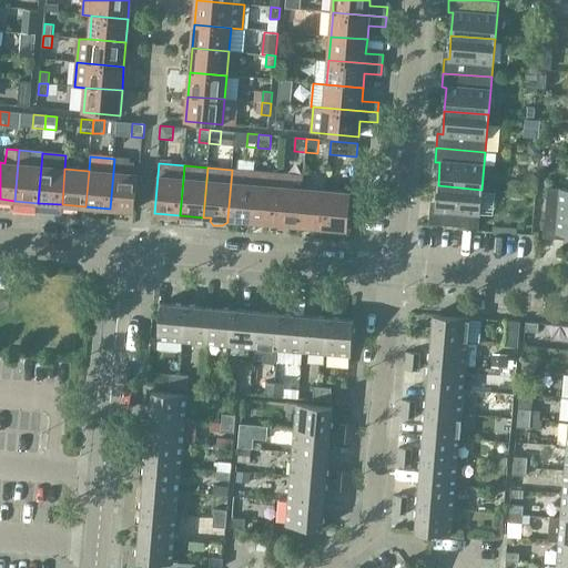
[(227,219),(252,221),(255,172),(232,170),(227,219)]
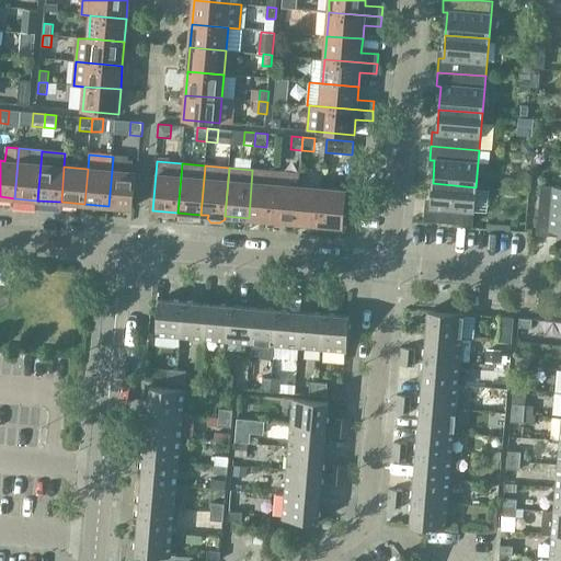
[(136,172),(112,170),(109,206),(133,208),(136,172)]
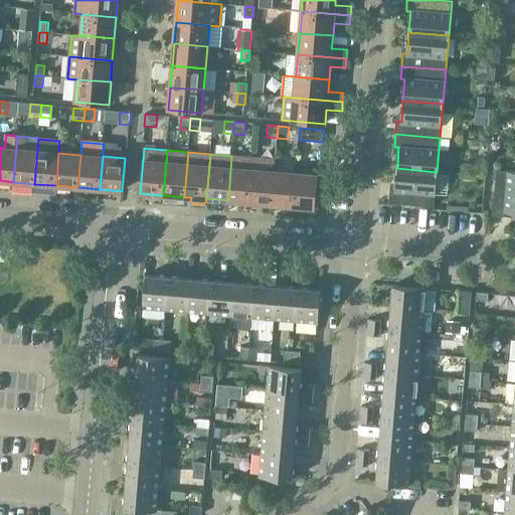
[(228,200),(249,202),(252,169),(253,158),(231,156),(228,200)]
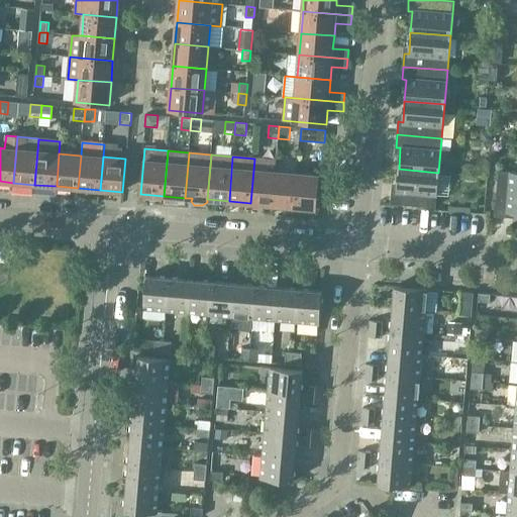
[(438,173),(399,169),(397,190),(392,190),(391,204),(435,207),(436,195),(438,173)]
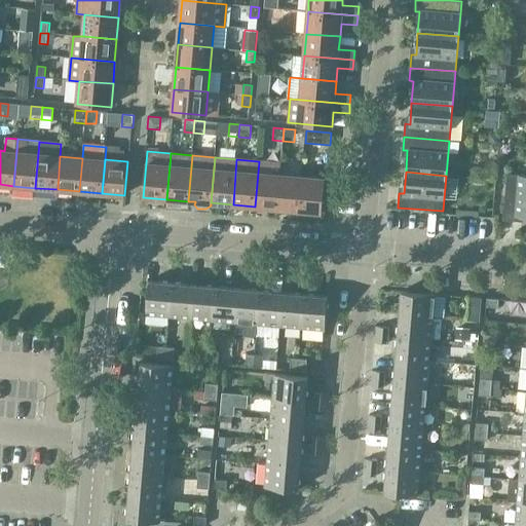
[(255,207),(277,209),(279,175),(258,173),(255,207)]
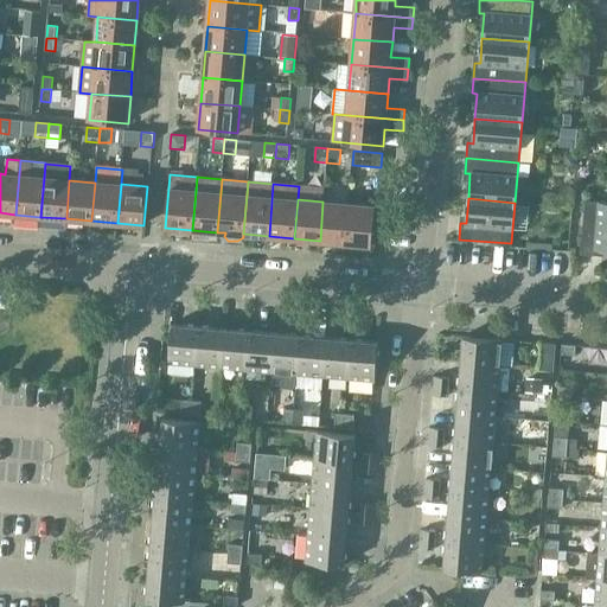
[(606,250),(606,202),(586,200),(581,254),(596,255),(598,250),(606,250)]
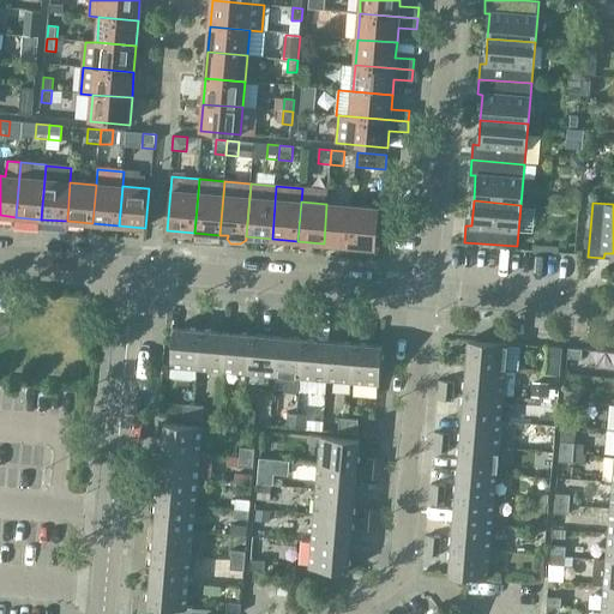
[(349,246),(353,206),(326,204),(324,244),(349,246)]
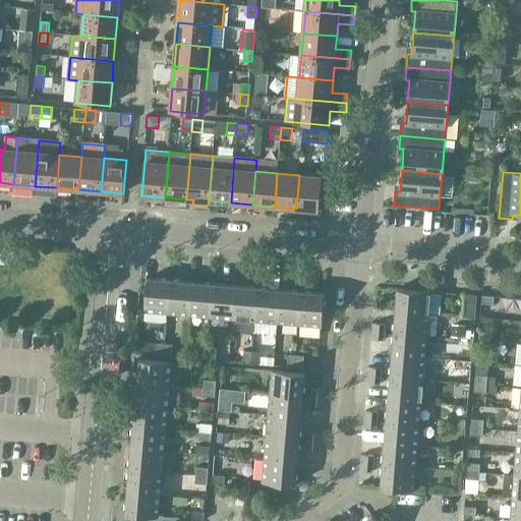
[(299,175),(296,209),(320,211),(322,177),(299,175)]
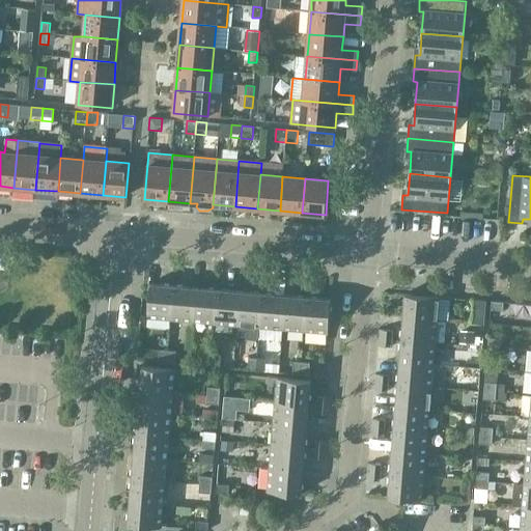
[(147,317),(171,319),(174,286),(150,284),(147,317)]
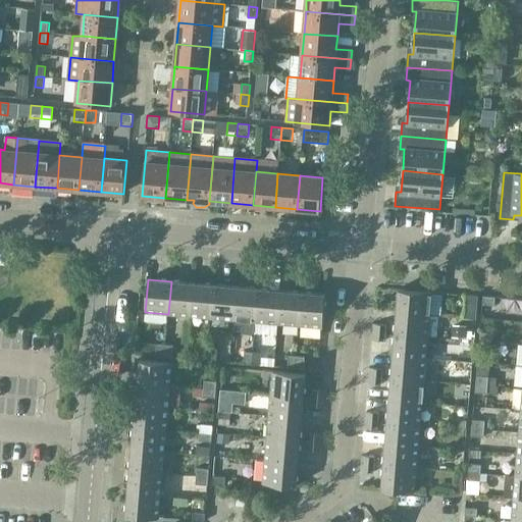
[(193,282),(171,281),(168,314),(190,315),(193,282)]
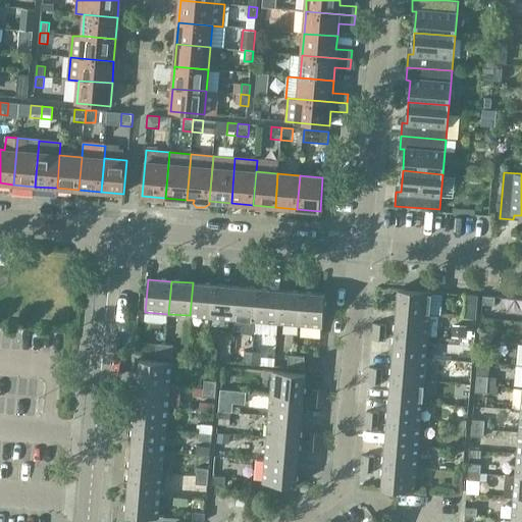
[(215,284),(193,282),(190,315),(212,317),(215,284)]
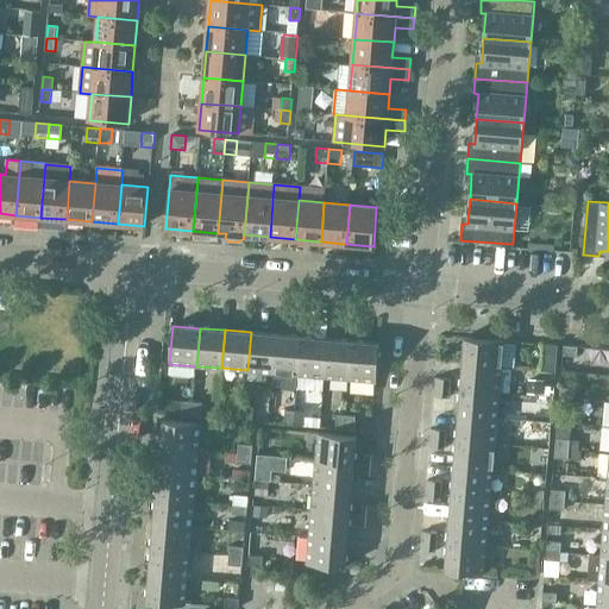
[(276,334),(251,332),(248,370),(272,372),(276,334)]
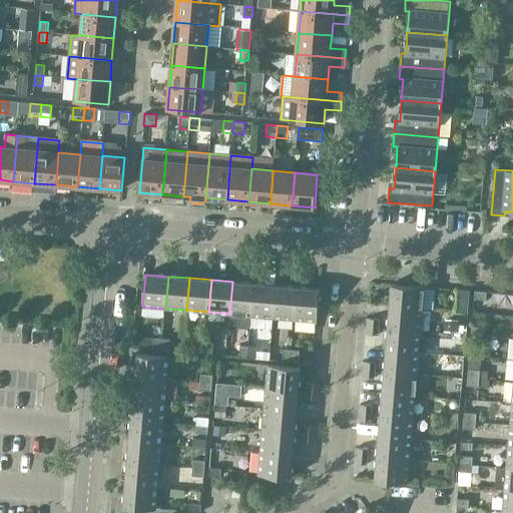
[(254,284),(232,282),(229,314),(251,316),(254,284)]
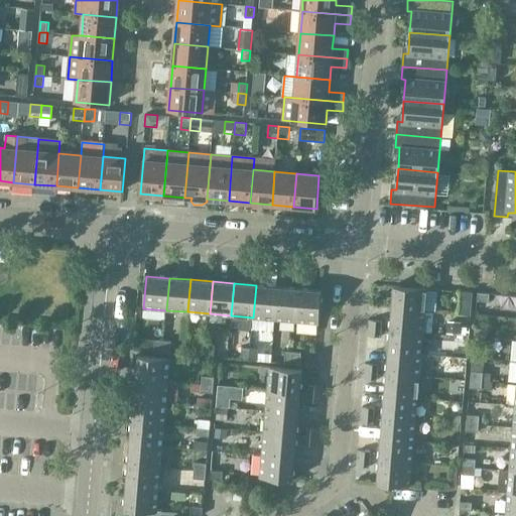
[(253,317),(274,319),(277,287),(256,285),(253,317)]
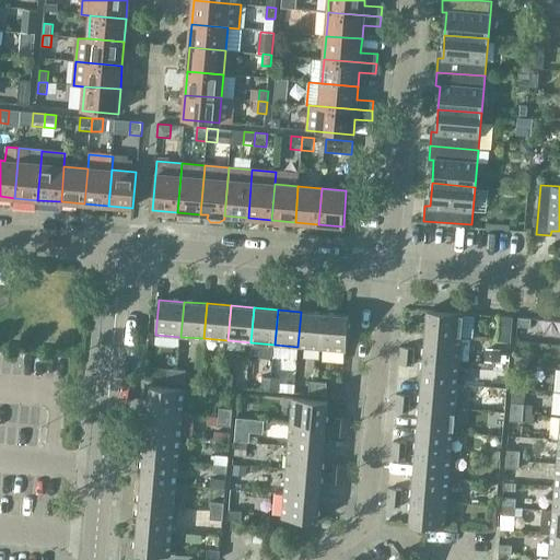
[(426,335),(461,338),(463,313),(428,311),(426,335)]
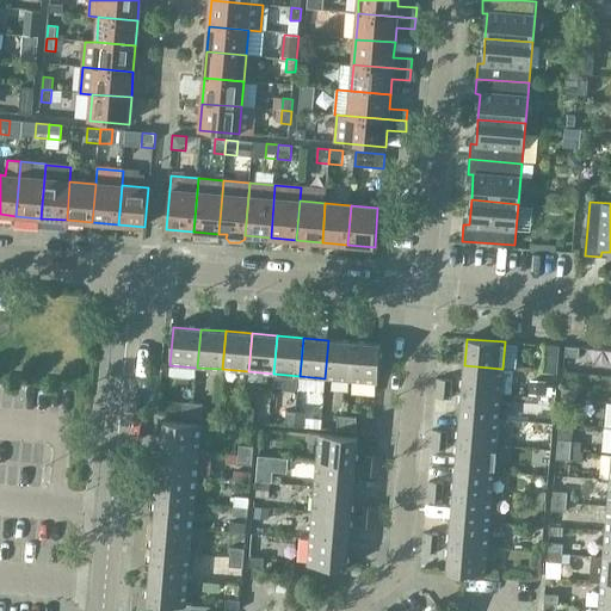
[(325,378),(351,381),(355,343),(328,340),(325,378)]
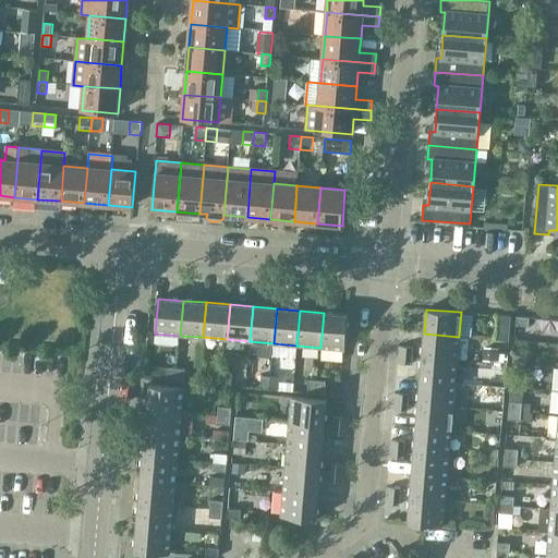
[(324,313),(320,348),(344,350),(348,315),(324,313)]
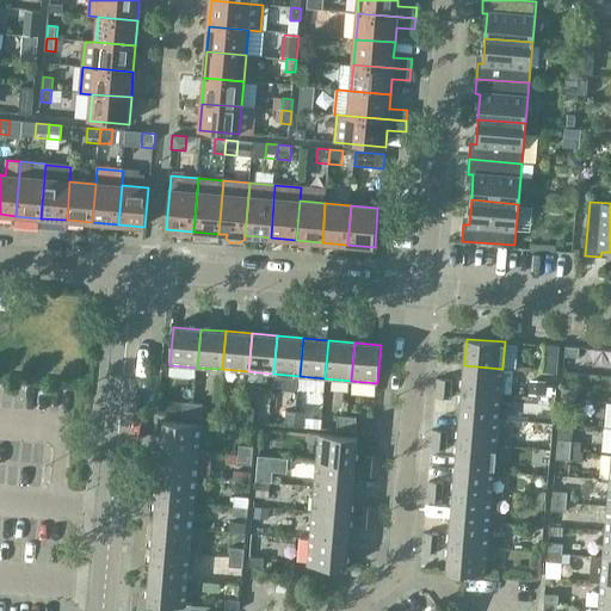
[(545,345),(543,371),(557,372),(560,346),(545,345)]
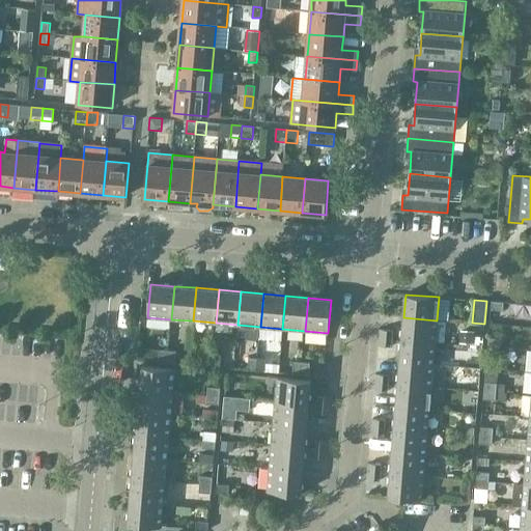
[(491,310),(503,311),(504,302),(492,301),(491,310)]
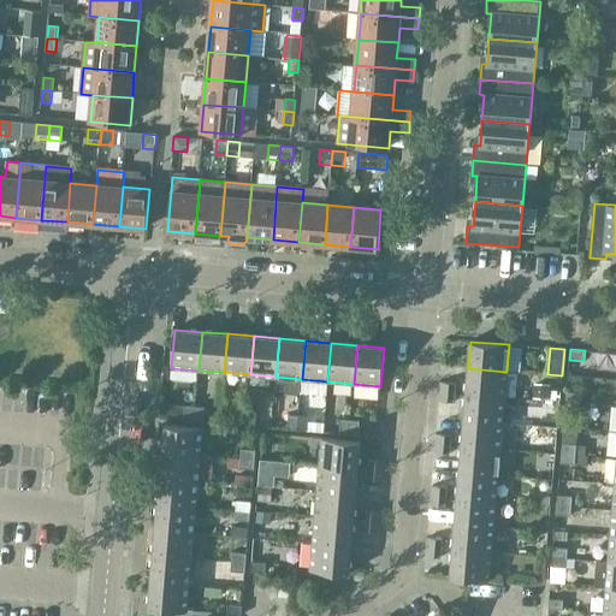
[(467,394),(505,397),(507,372),(468,368),(467,394)]
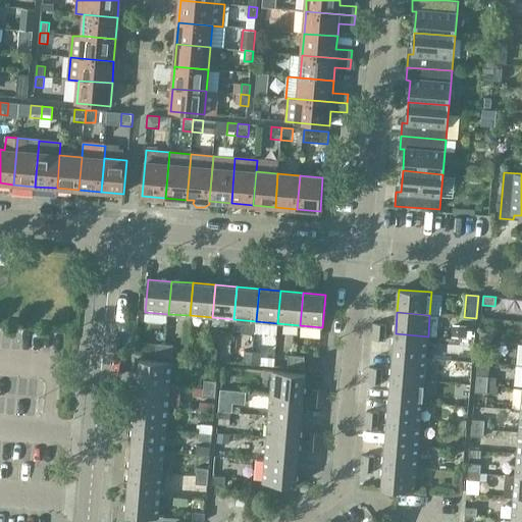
[(373,334),(385,335),(386,325),(374,324),(373,334)]
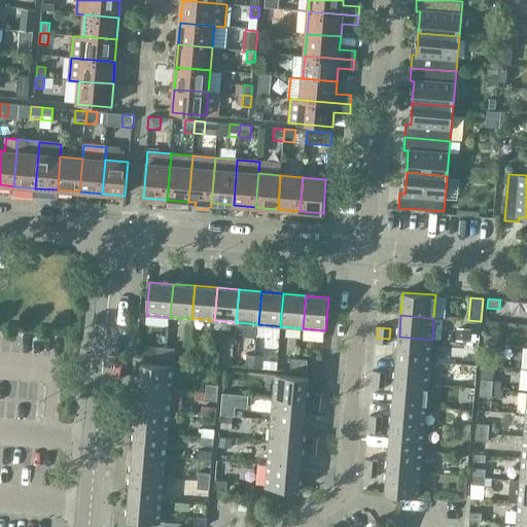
[(484,343),(496,345),(497,337),(485,335),(484,343)]
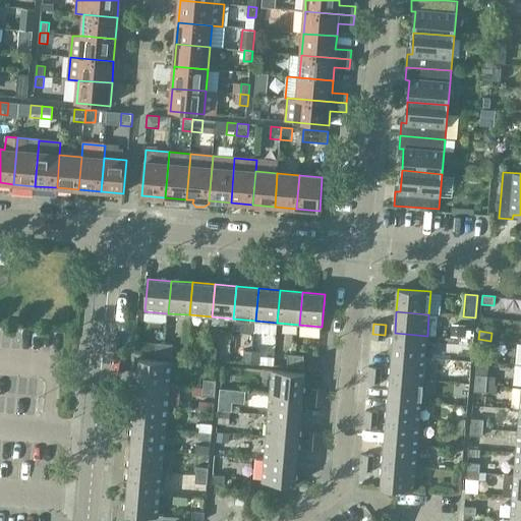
[(393,356),(425,358),(427,336),(395,333),(393,356)]
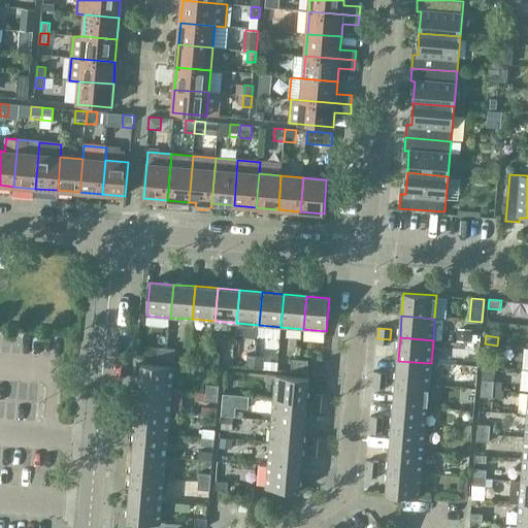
[(390,339),(377,338),(376,349),(389,350),(390,339)]
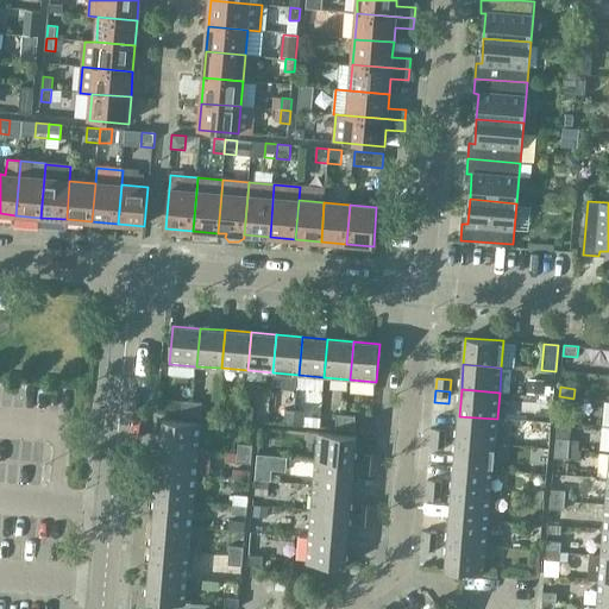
[(573,399),(559,396),(559,407),(573,408),(573,399)]
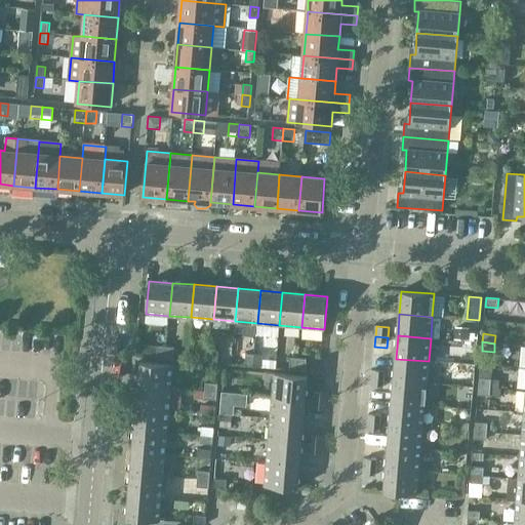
[(157,359),(165,359),(166,347),(158,347),(157,359)]
